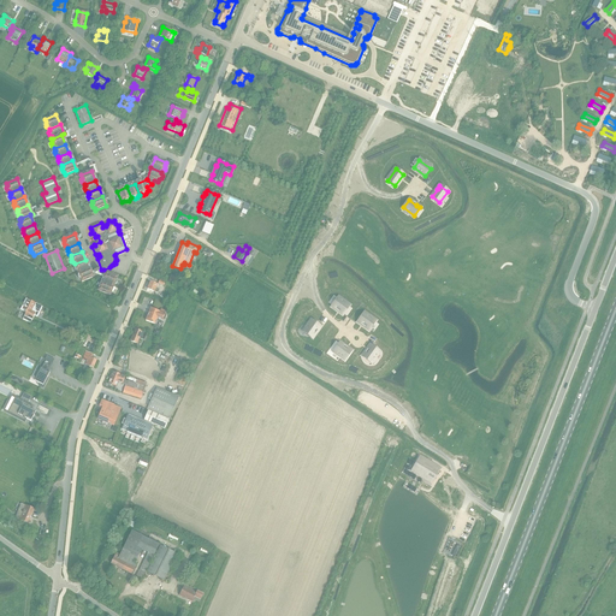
[(89,268),(86,260),(75,264),(75,266),(73,267),(75,270),(77,271),(78,272),(89,268)]
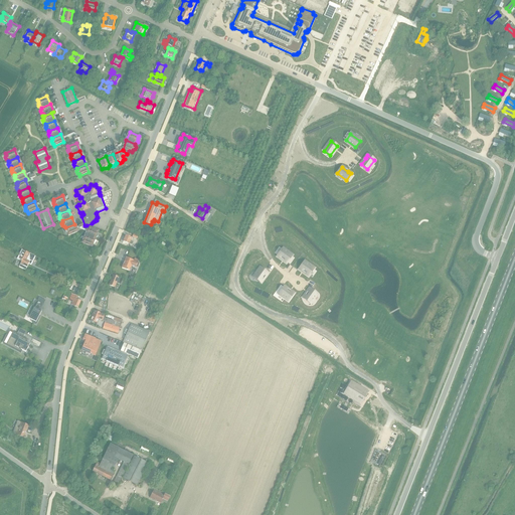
[(77,232),(74,224),(65,227),(65,229),(64,230),(65,232),(67,233),(68,235),(77,232)]
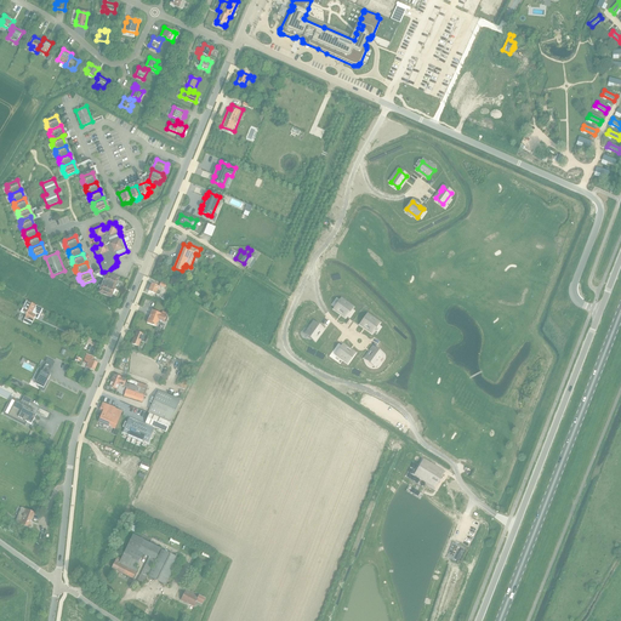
[(108,273),(104,283),(115,288),(115,286),(118,285),(119,283),(118,280),(119,278),(108,273)]
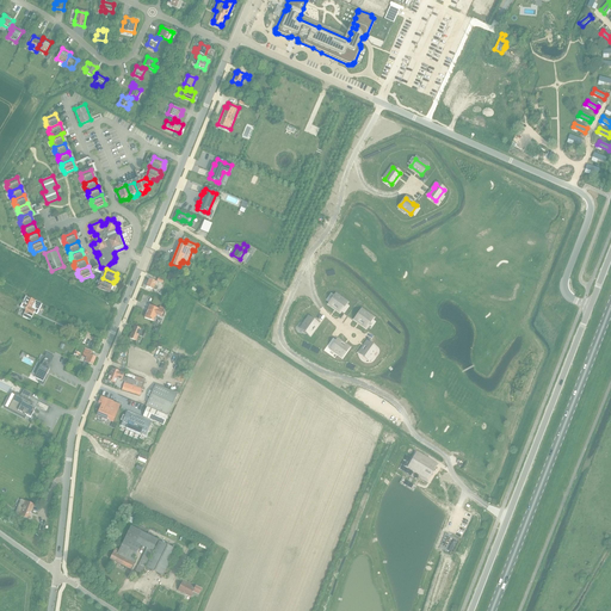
[(113,283),(103,278),(98,288),(109,292),(110,290),(112,289),(113,287),(112,284),(113,283)]
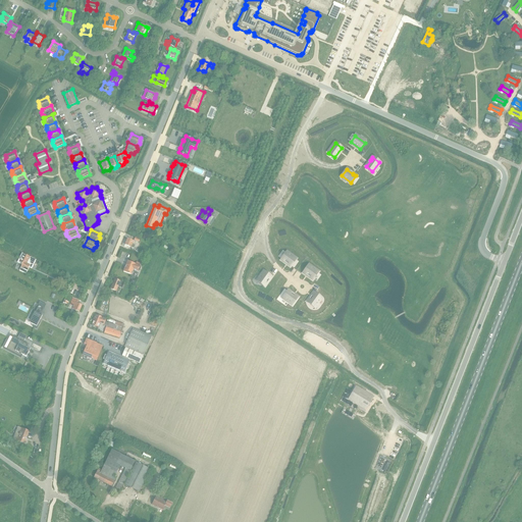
[(132,247),(134,248),(136,245),(133,244),(134,241),(132,240),(129,238),(128,239),(127,238),(125,245),(124,247),(126,248),(127,246),(132,247)]
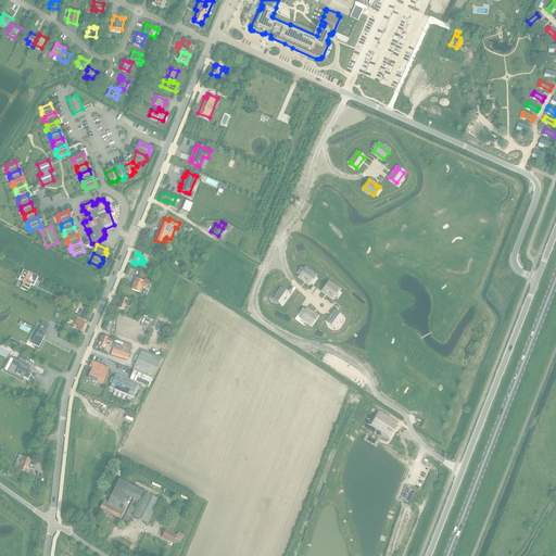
[(305,269),(300,276),(310,282),(315,276),(305,269)]
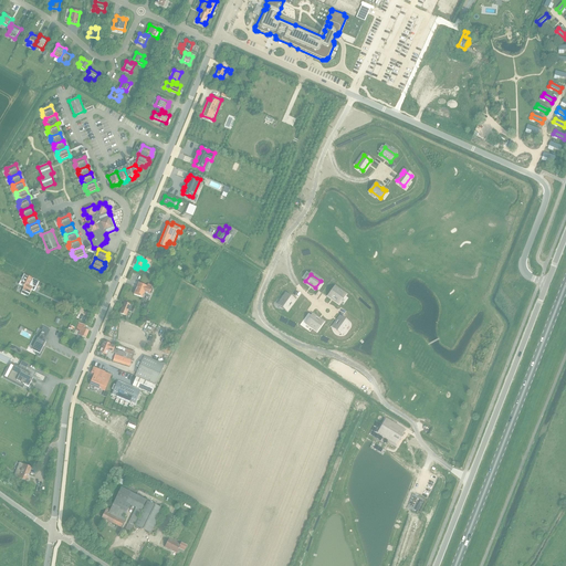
[(25,275),(20,284),(24,286),(22,290),(22,291),(21,293),(28,296),(30,294),(32,290),(33,291),(39,282),(25,275)]
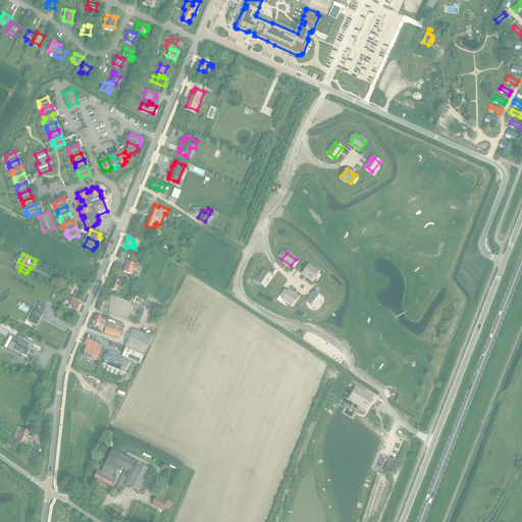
[(137,261),(136,264),(127,260),(123,271),(131,274),(133,269),(139,271),(141,266),(140,266),(141,263),(137,261)]
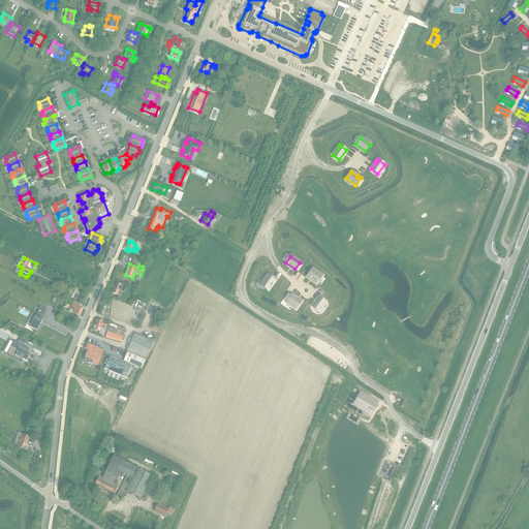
[(312,269),(308,276),(317,282),(321,276),(312,269)]
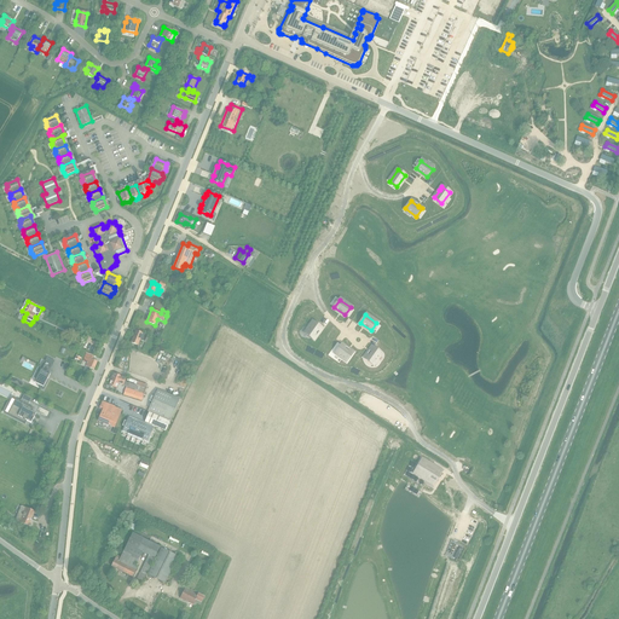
[(313,322),(306,334),(313,339),(318,331),(319,331),(322,328),(313,322)]
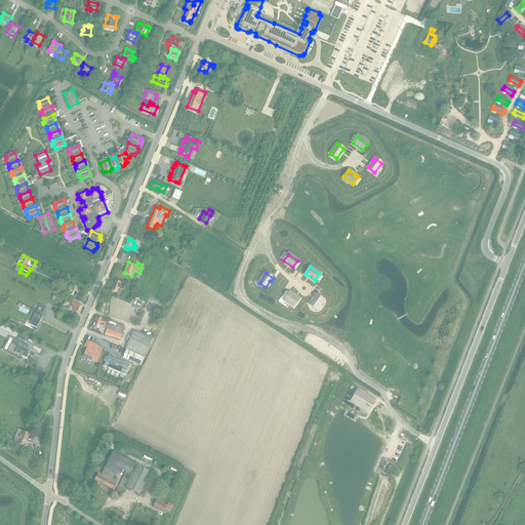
[(115,281),(111,290),(117,292),(119,288),(123,290),(125,285),(115,281)]
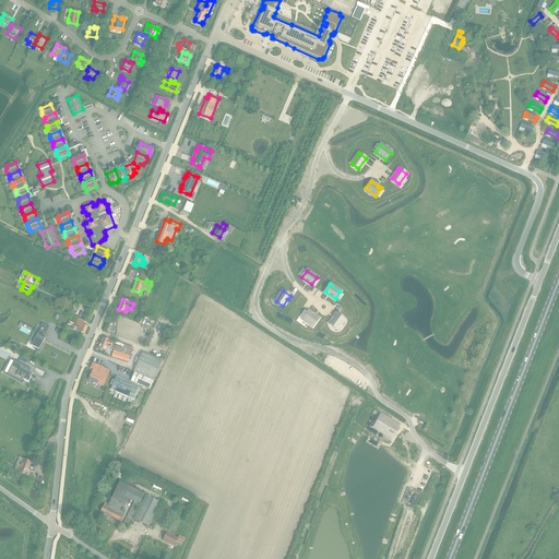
[(308,311),(304,318),(313,325),(319,318),(316,316),(314,317),(308,311)]
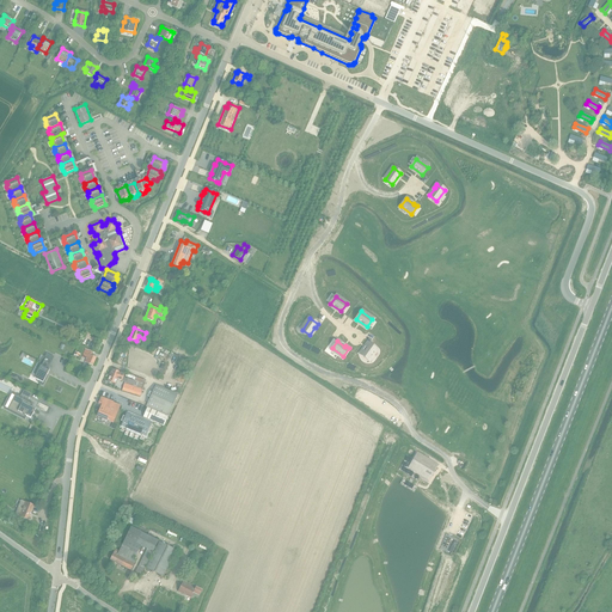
[(366,347),(361,354),(368,360),(377,349),(368,343),(366,347)]
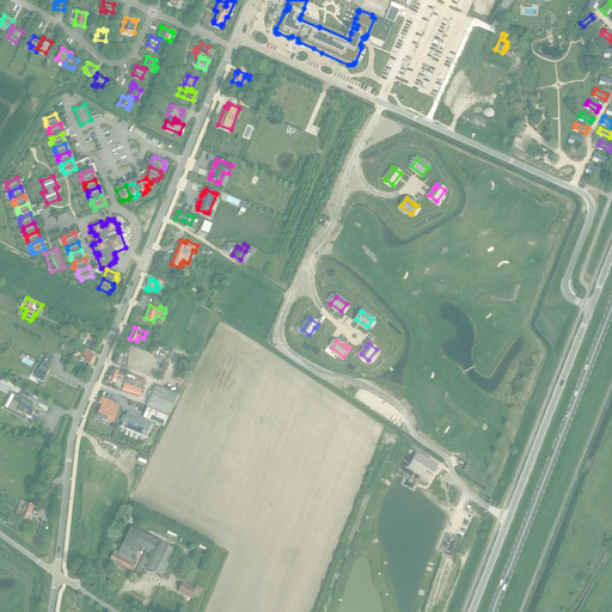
[(93,366),(96,357),(91,355),(92,352),(85,349),(81,357),(86,359),(85,362),(93,366)]
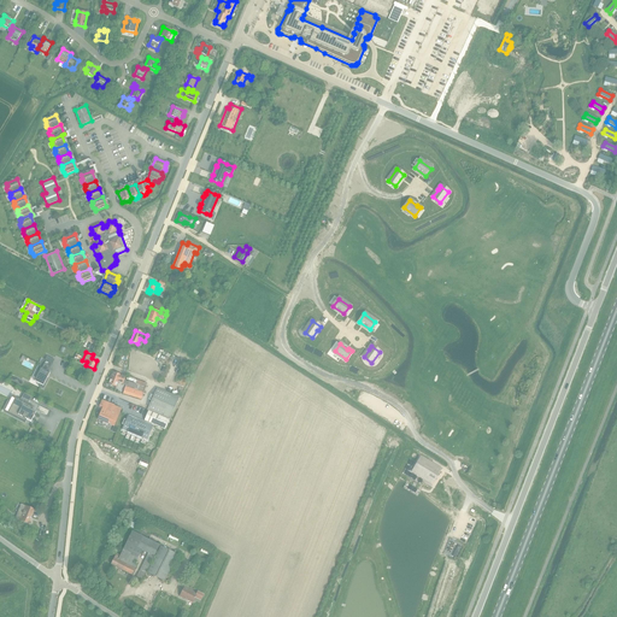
[(39,386),(43,388),(46,382),(50,372),(47,371),(48,369),(50,369),(53,360),(47,357),(42,365),(43,365),(41,369),(34,381),(40,385),(39,386)]
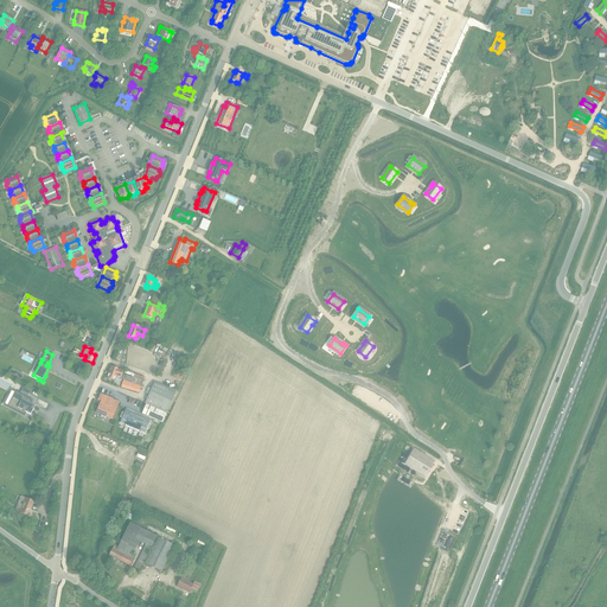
[(110,370),(107,377),(114,381),(116,376),(121,377),(121,379),(123,379),(121,387),(139,393),(144,379),(123,374),(123,371),(112,366),(110,370)]
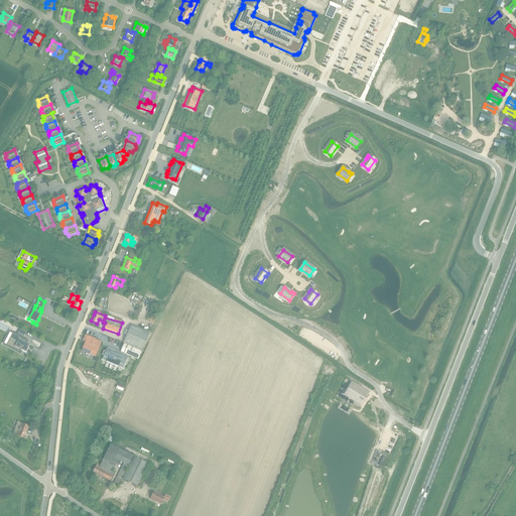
[(123,344),(124,344),(141,352),(150,333),(131,325),(123,344)]
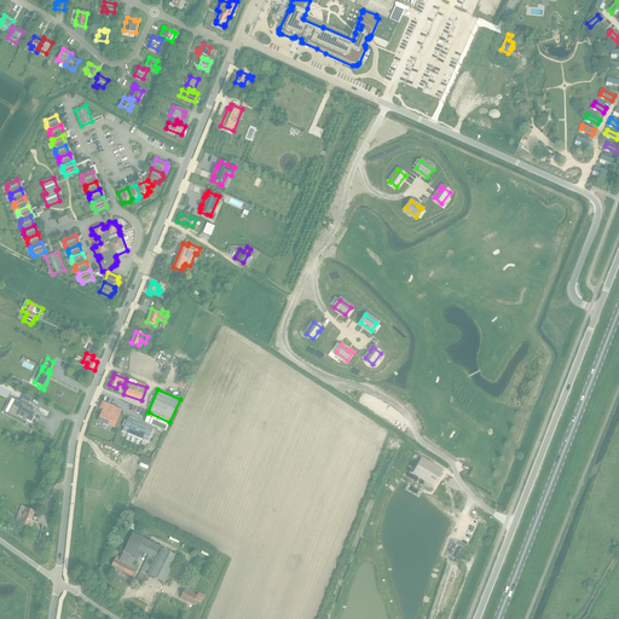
[(16,400),(9,414),(17,418),(18,420),(21,421),(22,420),(22,418),(32,423),(36,414),(38,411),(39,408),(29,401),(32,398),(24,394),(22,398),(23,399),(23,400),(25,401),(24,404),(18,401),(16,400)]
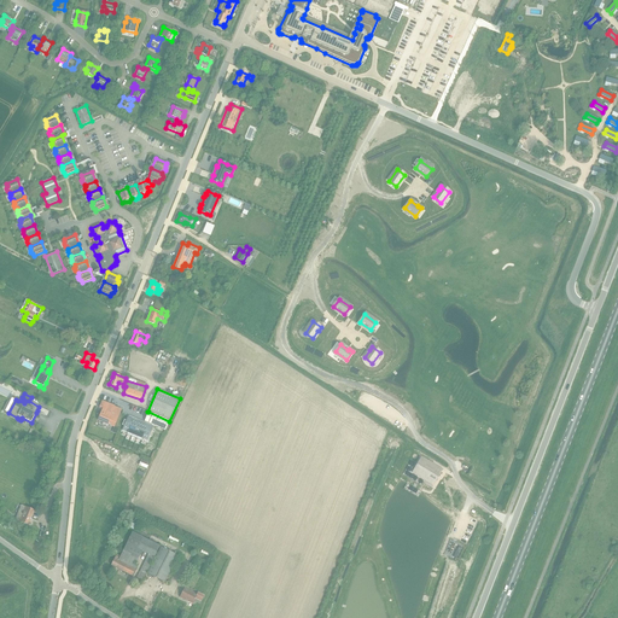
[(120,418),(118,418),(120,413),(112,410),(111,414),(109,413),(111,408),(114,408),(115,406),(103,401),(99,408),(103,409),(99,420),(108,424),(106,425),(114,429),(116,421),(117,423),(120,418)]
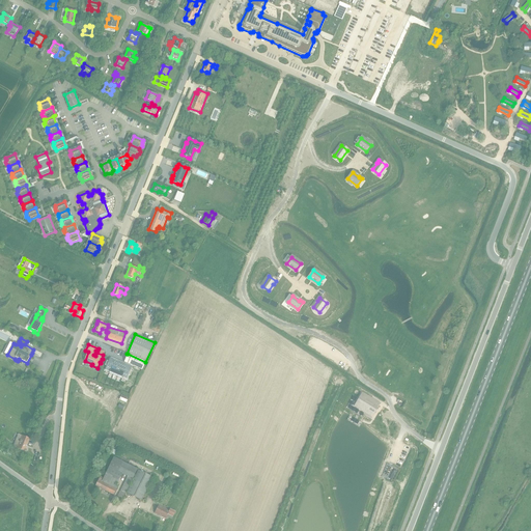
[(145,362),(128,354),(123,362),(142,369),(145,362)]
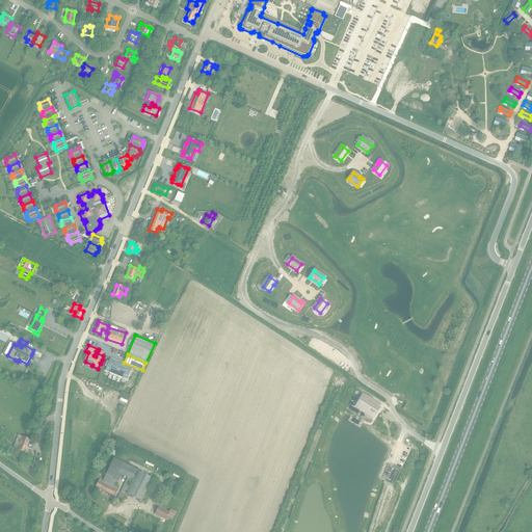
[(122,379),(122,378),(127,379),(132,368),(110,358),(105,371),(111,373),(111,375),(122,379)]
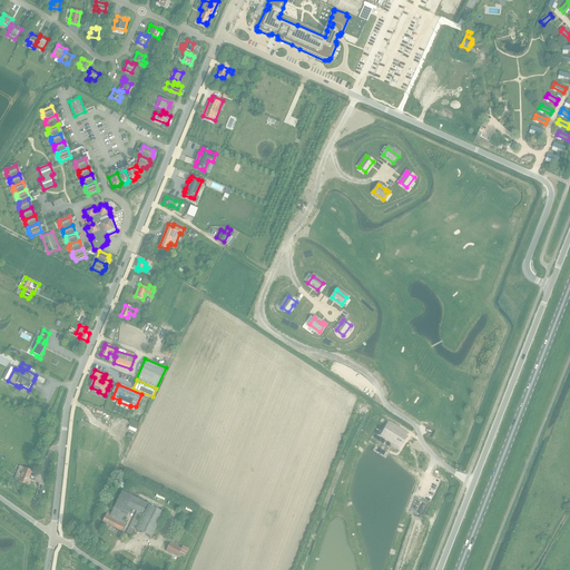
[(385,426),(381,435),(392,442),(400,446),(405,438),(408,434),(400,430),(389,423),(385,426)]
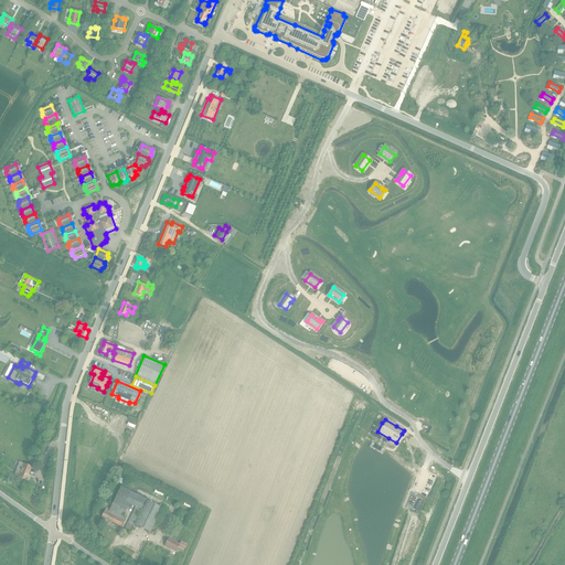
[(29,473),(31,467),(24,464),(23,469),(20,468),(17,477),(19,477),(19,478),(21,479),(22,478),(27,480),(29,473)]
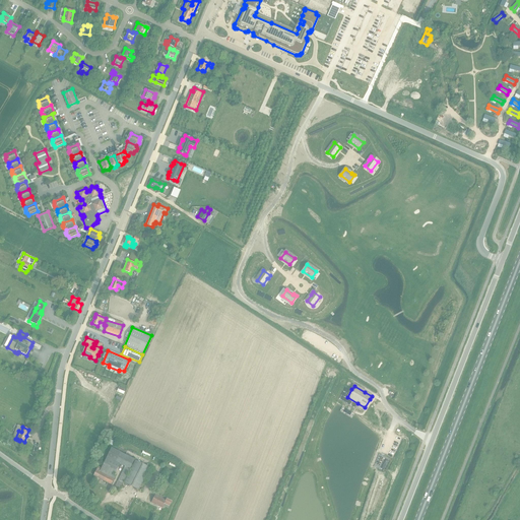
[(99,466),(93,475),(111,484),(116,475),(114,475),(119,463),(125,466),(115,486),(120,489),(134,459),(112,448),(102,468),(99,466)]
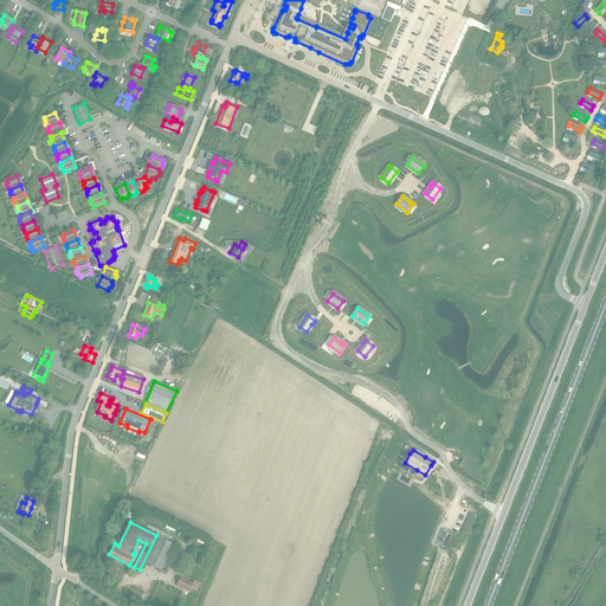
[(161,571),(175,545),(158,536),(144,562),(161,571)]
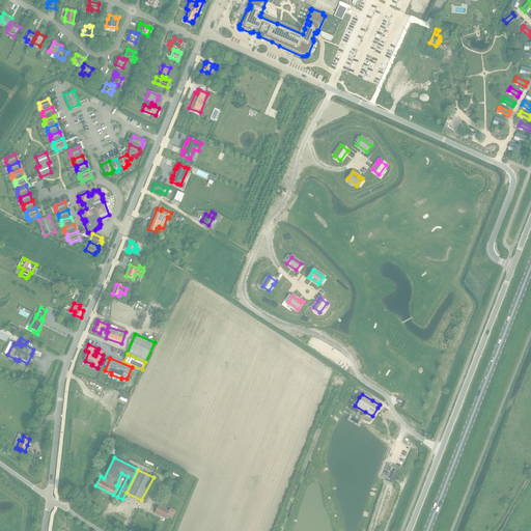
[(169,510),(159,505),(155,513),(166,519),(168,514),(172,516),(175,511),(170,509),(169,510)]
